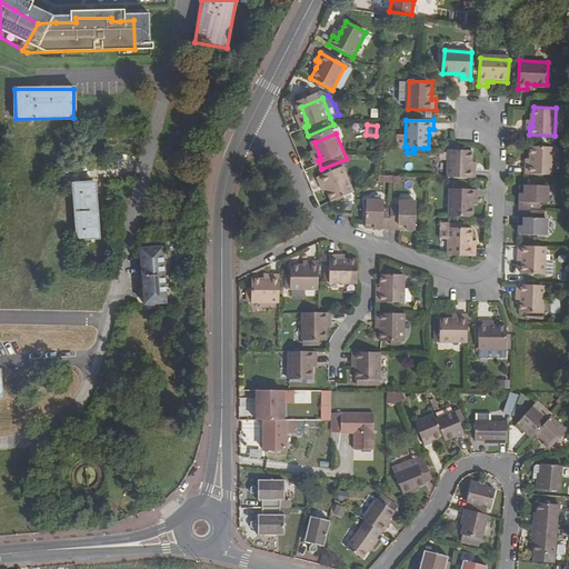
[(535,146),(533,159),(533,166),(529,166),(529,175),(557,176),(558,147),(535,146)]
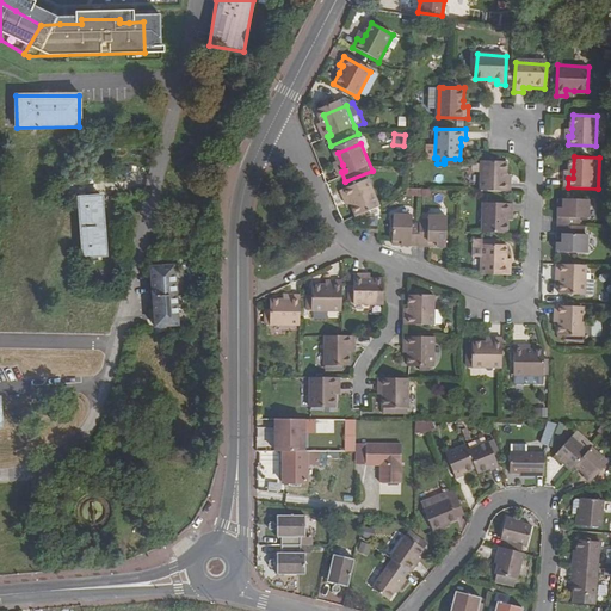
[(505,183),(505,176),(505,161),(481,160),(480,191),(510,191),(510,183),(505,183)]
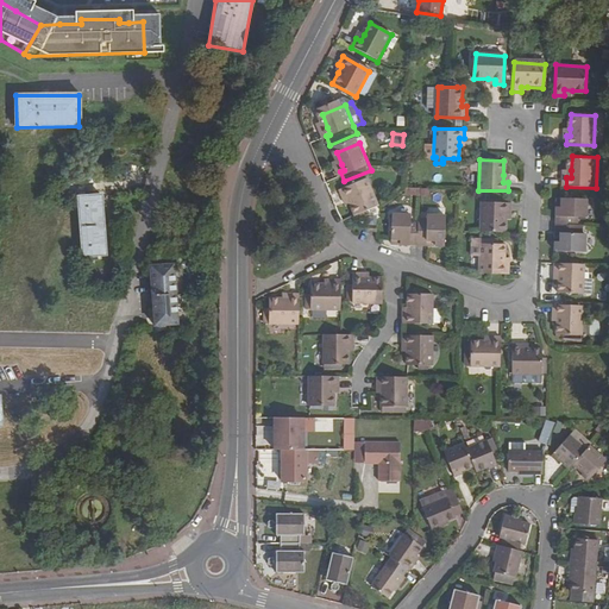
[(344,192),(349,202),(353,200),(356,206),(360,217),(383,208),(372,181),(344,192)]
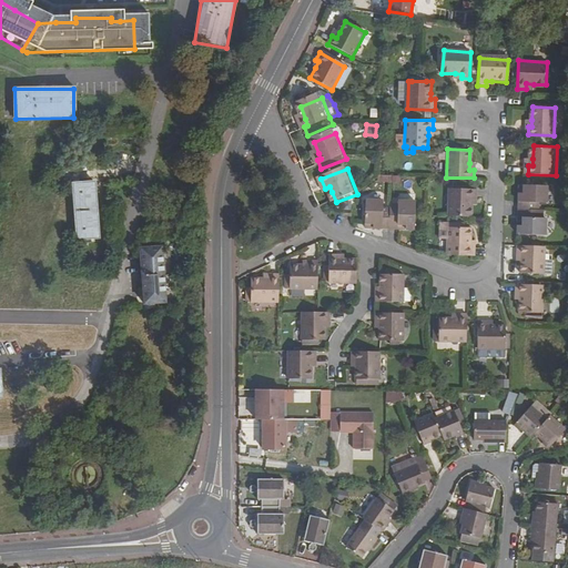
[(78,237),(98,236),(94,182),(73,184),(78,237)]
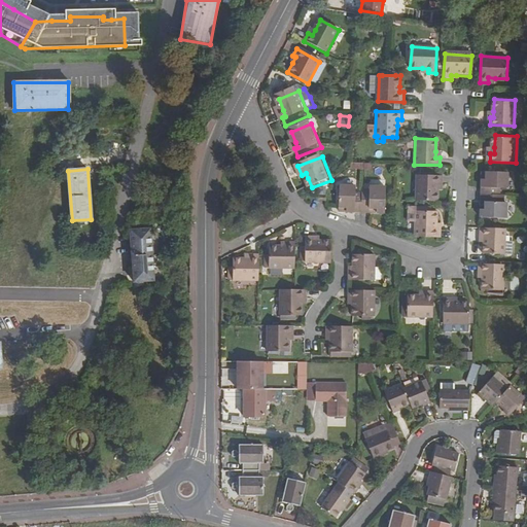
[(488,195),(492,195),(507,196),(508,188),(515,188),(516,172),(493,171),(493,179),(489,179),(488,195)]
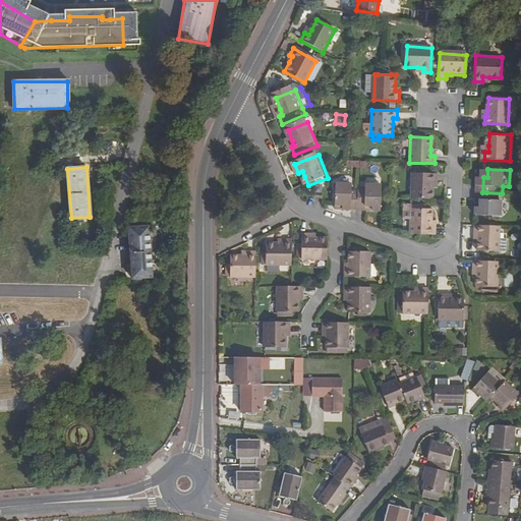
[(432,195),(432,184),(432,178),(437,178),(437,170),(412,170),(412,195),(432,195)]
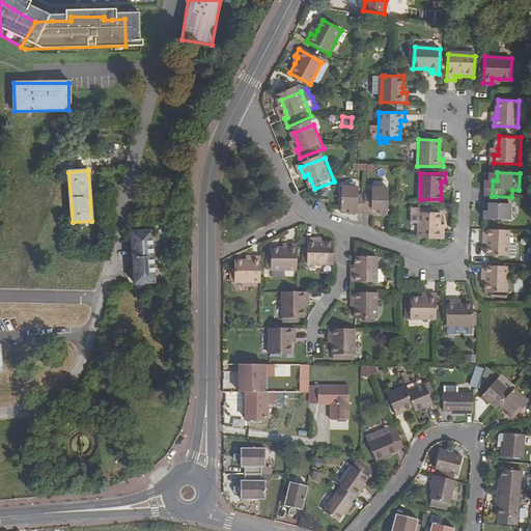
[(342,183),(341,203),(350,204),(350,210),(365,210),(365,205),(365,190),(359,190),(359,183),(342,183)]
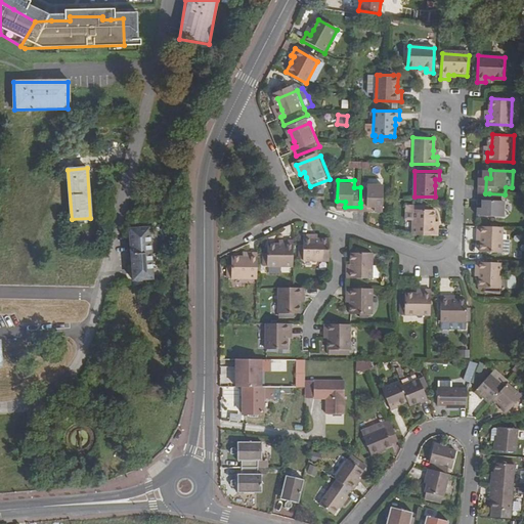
[(360,203),(366,203),(375,204),(375,208),(383,208),(384,183),(367,182),(367,185),(361,185),(360,187),(360,203)]
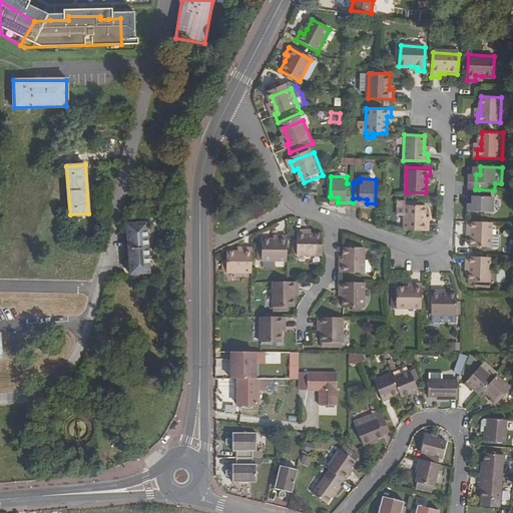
[(494,190),(479,189),(478,204),(475,204),(474,211),(500,213),(501,197),(497,197),(498,190),(494,190)]
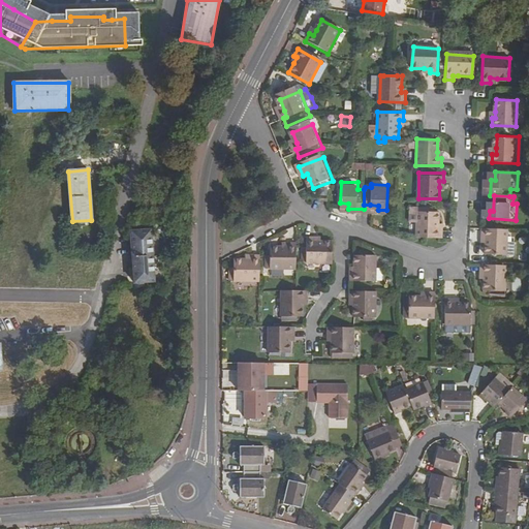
[(411,220),(417,220),(418,209),(426,209),(426,205),(411,205),(411,220)]
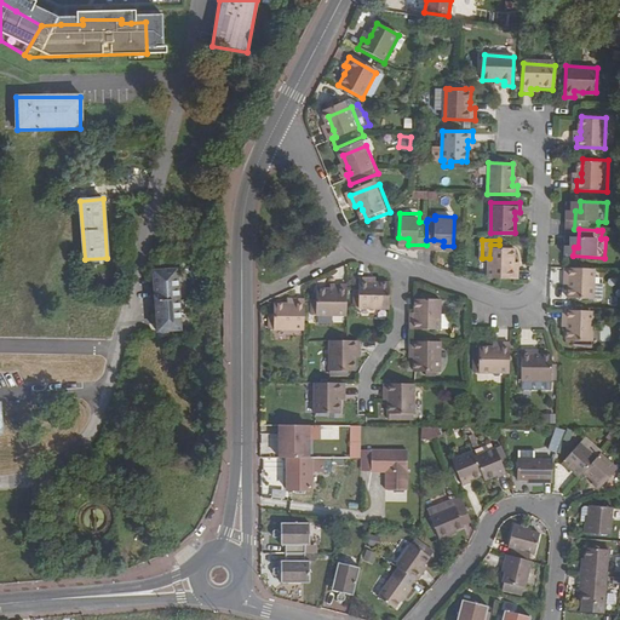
[(491,245),(489,258),(489,275),(520,276),(520,265),(515,265),(515,259),(515,245),(499,245),(491,245)]
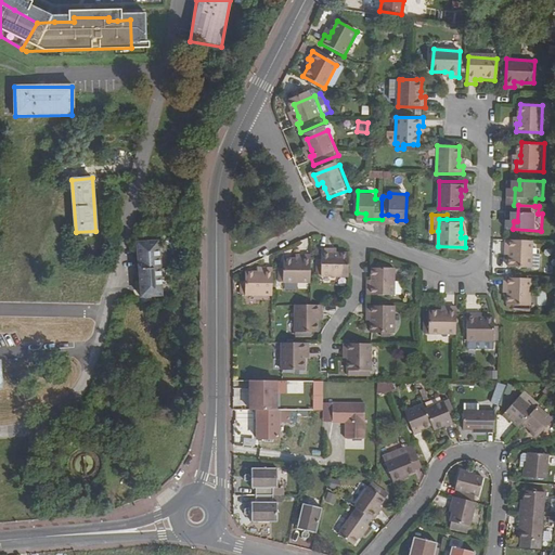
[(507,250),(507,257),(507,267),(530,268),(531,241),(504,240),(503,250),(507,250)]
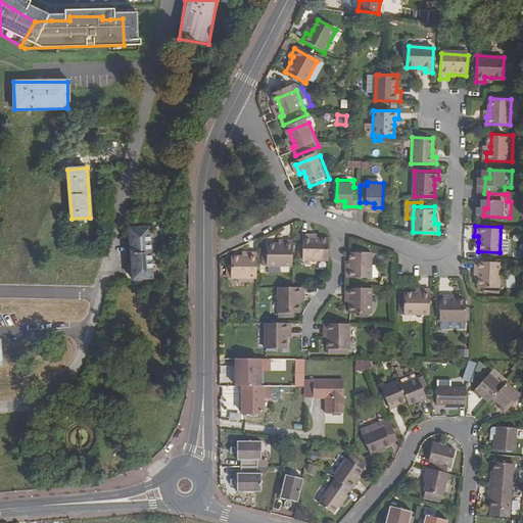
[(133,279),(152,278),(149,228),(130,230),(133,279)]
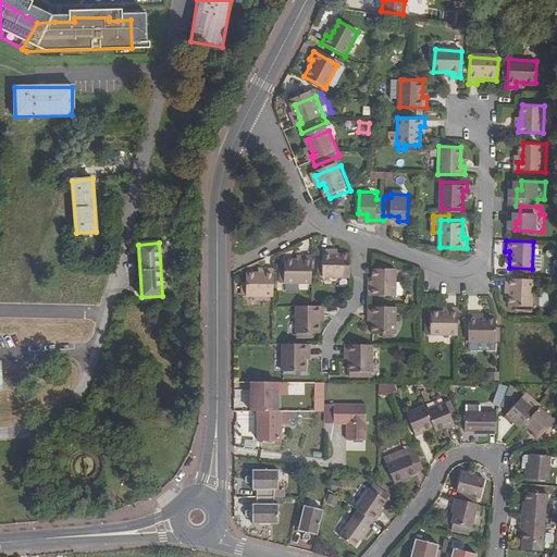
[(349,255),(337,254),(331,254),(331,250),(322,249),(322,259),(322,275),(322,276),(349,276),(349,255)]
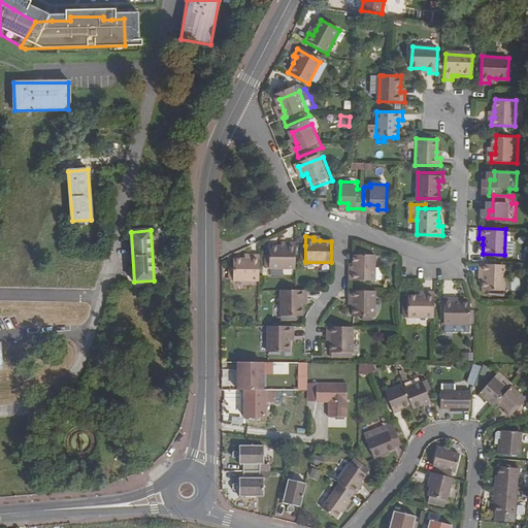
[(285,248),(278,248),(267,248),(267,269),(293,269),(293,243),(285,243),(285,248)]
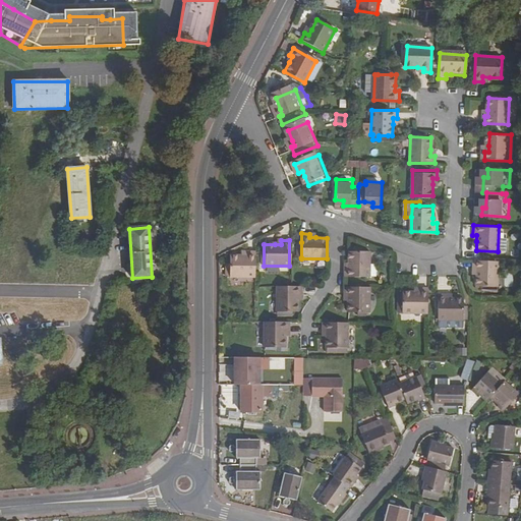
[(347,251),(346,263),(346,269),(343,269),(343,277),(367,278),(367,252),(347,251)]
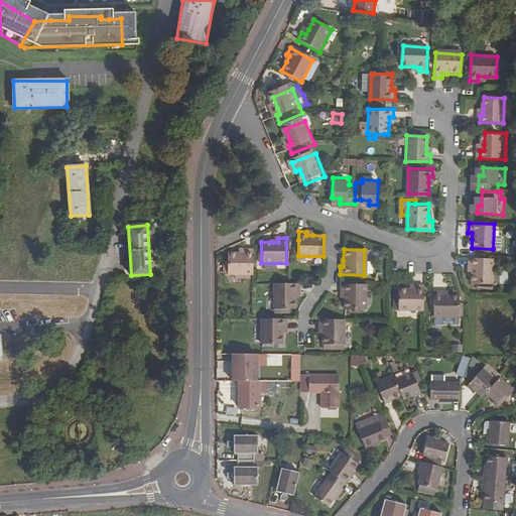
[(226,261),(226,272),(226,275),(251,275),(251,250),(244,250),(244,254),(237,254),(226,254),(226,261)]
